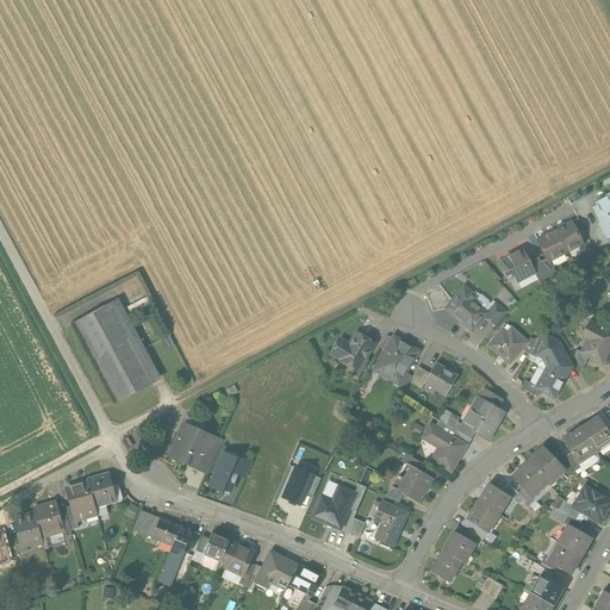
[(607,198),(598,203),(605,218),(609,225),(609,198),(607,199),(607,198)]
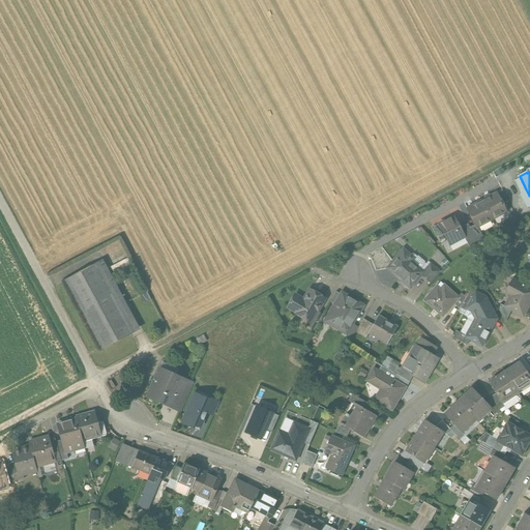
[(527,208),(529,206),(529,196),(526,189),(524,190),(524,189),(520,190),(522,195),(521,196),(527,208)]
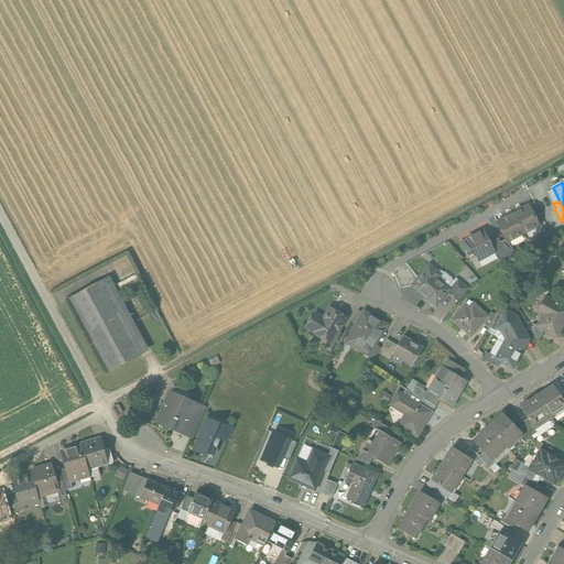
[(533,203),(528,206),(534,218),(540,215),(533,203)]
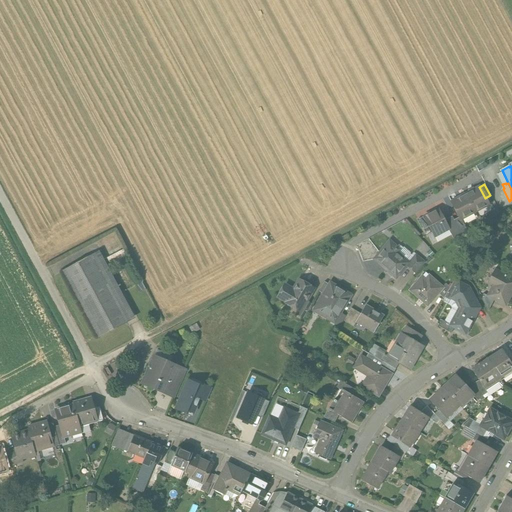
[(479,187),(465,195),(474,212),(489,205),(485,198),(479,187)]
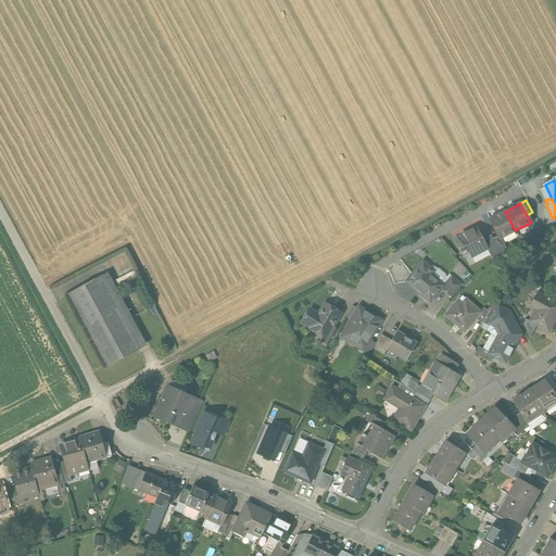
[(501,239),(515,230),(505,212),(490,219),(498,236),(500,239),(501,239)]
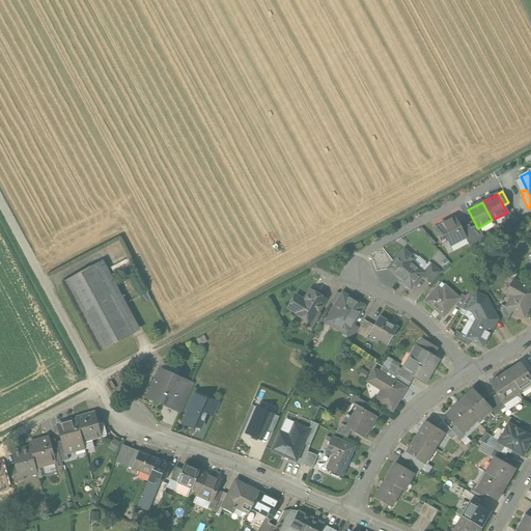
[(460,229),(454,217),(440,225),(445,235),(450,246),(465,239),(466,239),(460,229)]
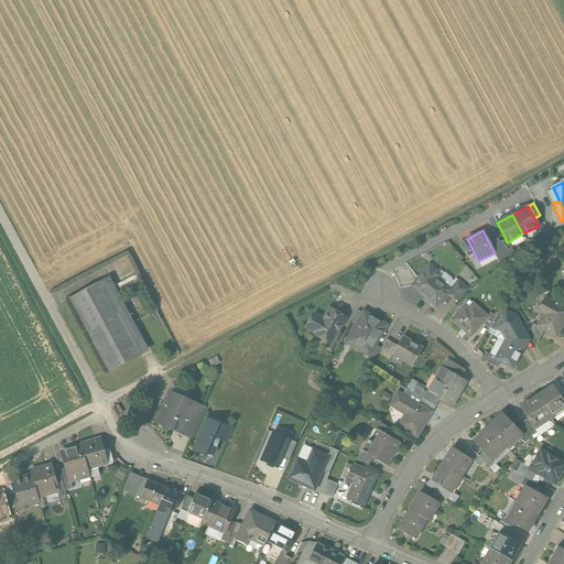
[(473,250),(467,239),(461,241),(467,253),(473,250)]
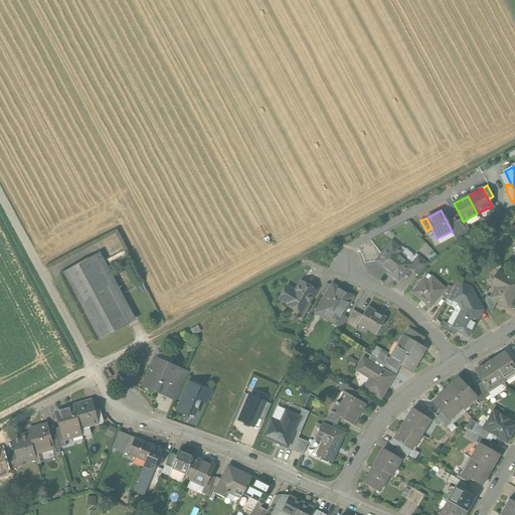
[(458,239),(464,235),(457,221),(455,218),(449,221),(458,239)]
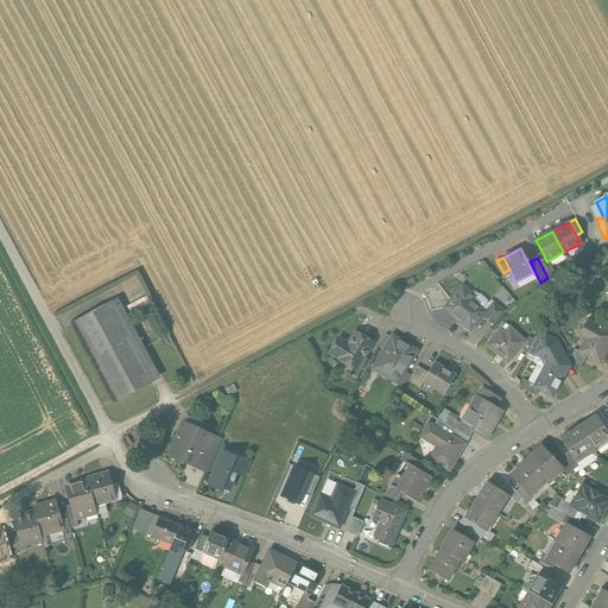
[(546,261),(545,258),(539,261),(548,278),(555,274),(548,261),(546,261)]
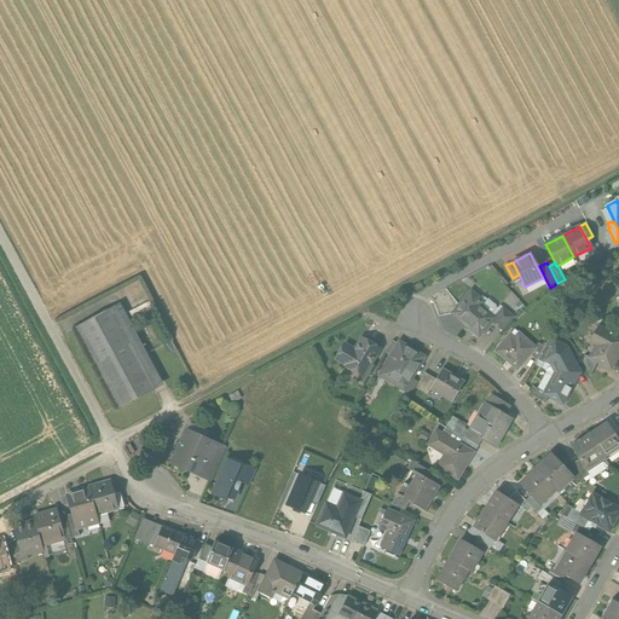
[(550,288),(539,266),(537,267),(543,278),(542,278),(548,289),(550,288)]
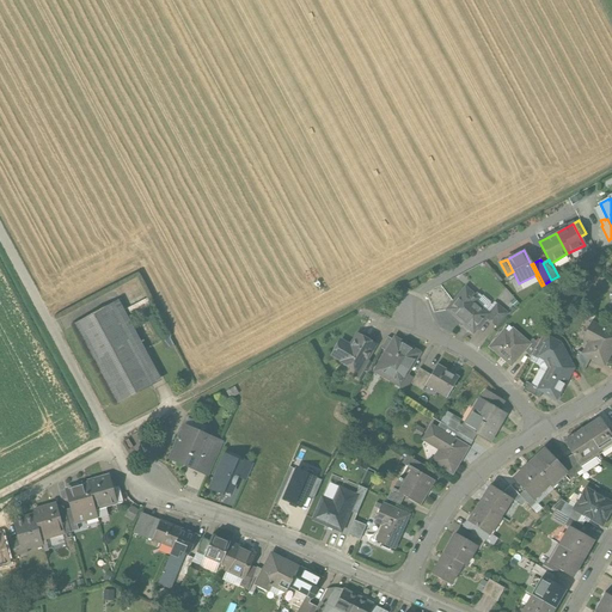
[(475,297),(466,288),(447,311),(473,334),(485,319),(489,314),(488,313),(497,304),(495,303),(491,305),(478,293),(475,297)]
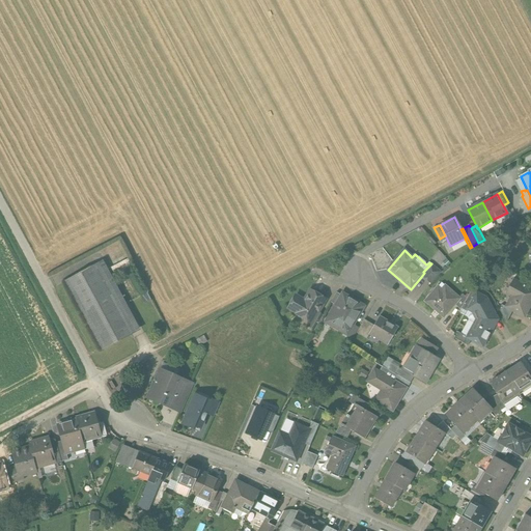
[(113,274),(128,269),(124,260),(110,266),(113,274)]
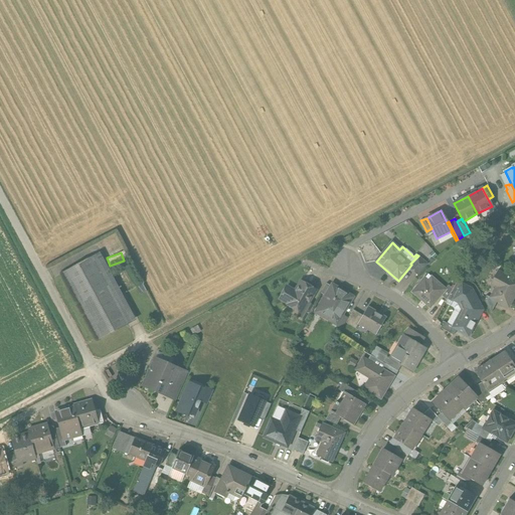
[(411,265),(408,269),(417,276),(425,267),(428,265),(418,255),(410,264),(411,265)]
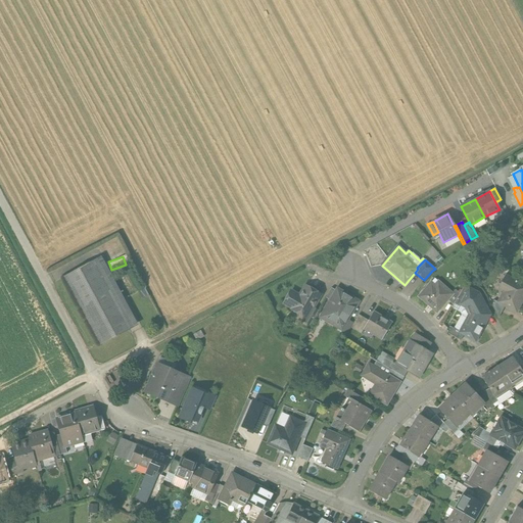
[(94,262),(65,277),(101,343),(130,329),(94,262)]
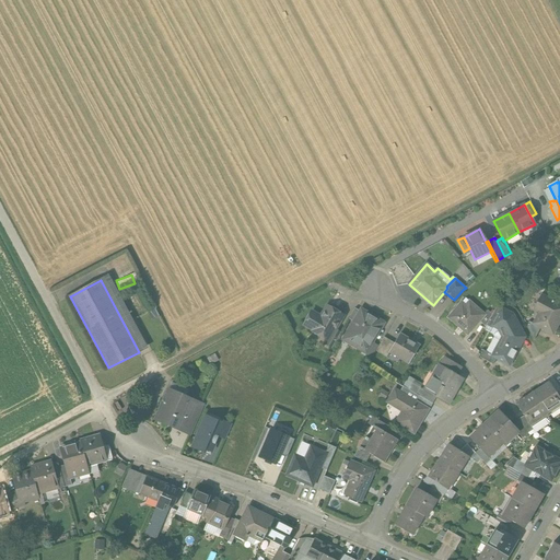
[(559,321),(559,304),(540,294),(533,311),(538,314),(533,324),(540,328),(552,335),(559,321)]
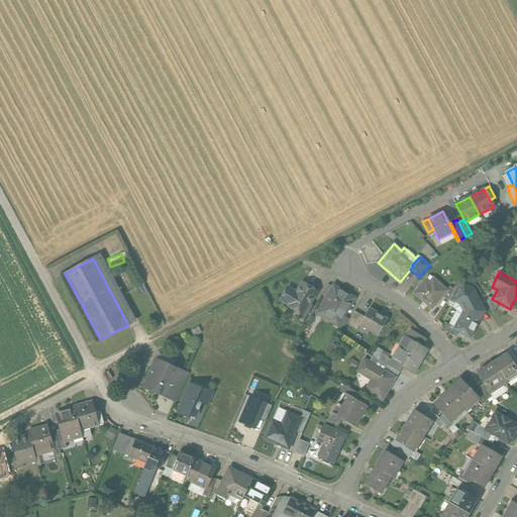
[(431,289),(424,283),(415,294),(431,309),(442,297),(447,291),(446,291),(436,282),(431,289)]
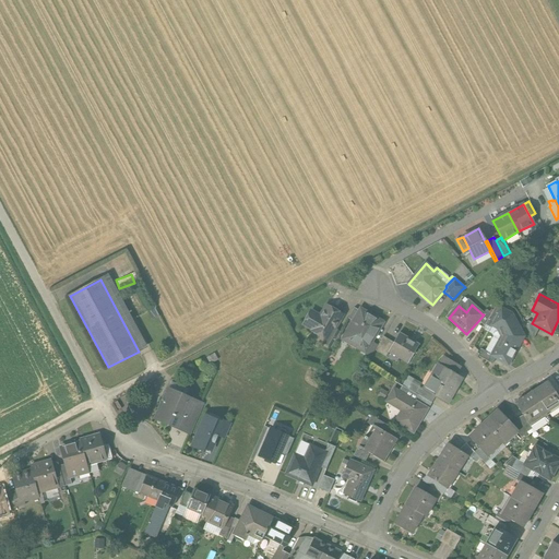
[(496,306),(491,314),(485,326),(491,330),(494,326),(491,326),(501,309),(496,306)]
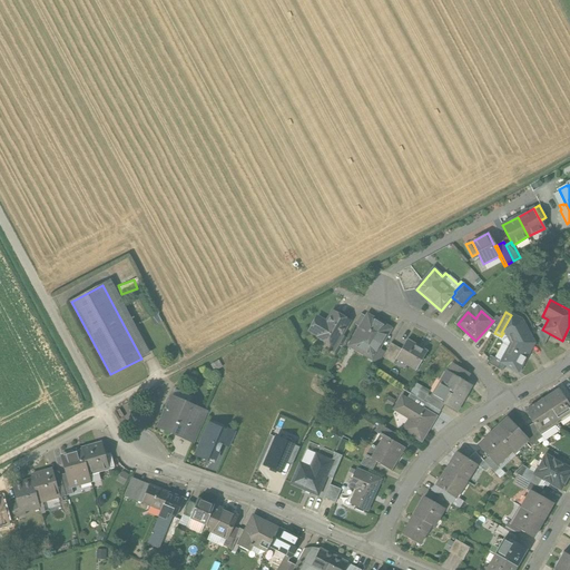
[(350,322),(333,313),(326,324),(317,318),(310,332),(320,336),(320,341),(324,343),(326,343),(333,347),(334,347),(341,336),(350,322)]
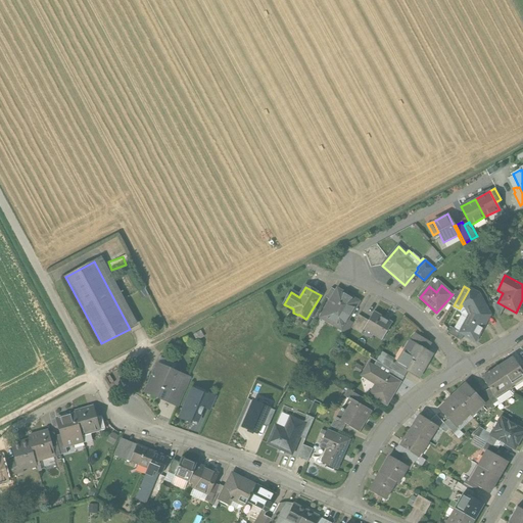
[(326,298),(331,301),(337,292),(331,289),(326,298)]
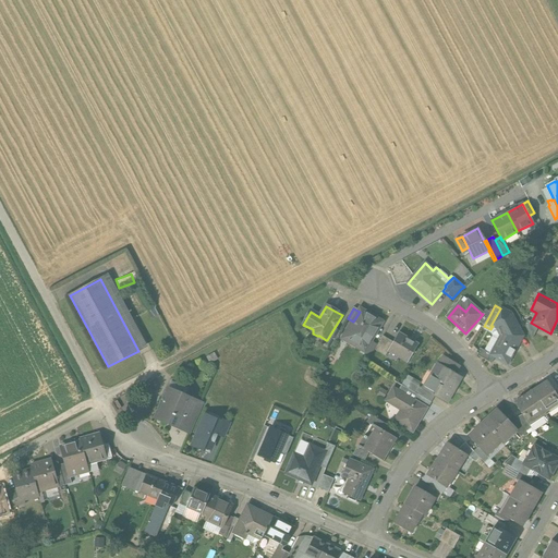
[(510,314),(500,308),(490,326),(493,326),(497,329),(500,337),(490,354),(490,355),(495,358),(508,364),(523,337),(510,314)]
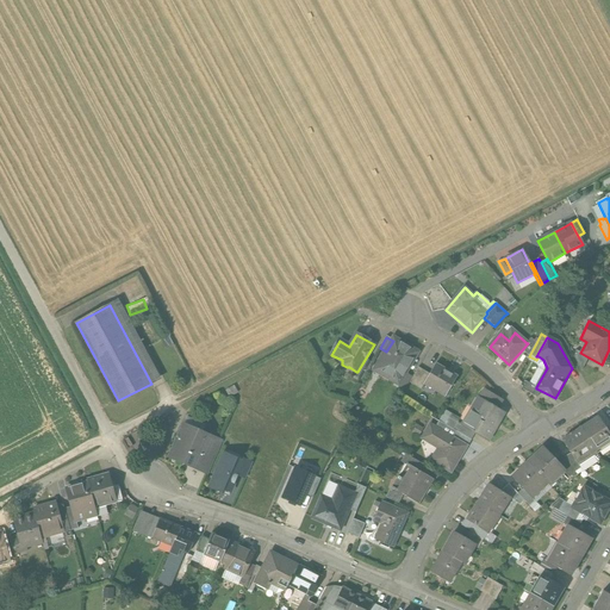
[(528,343),(522,350),(529,356),(536,343),(531,338),(527,343),(528,343)]
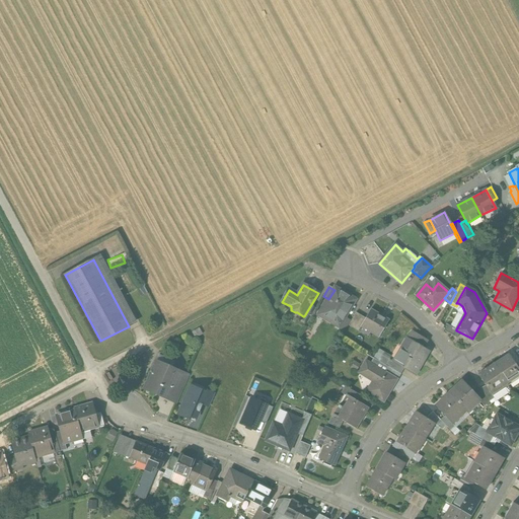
[(355,300),(335,289),(335,290),(328,299),(321,311),(329,316),(328,318),(340,324),(340,325),(345,317),(355,300)]
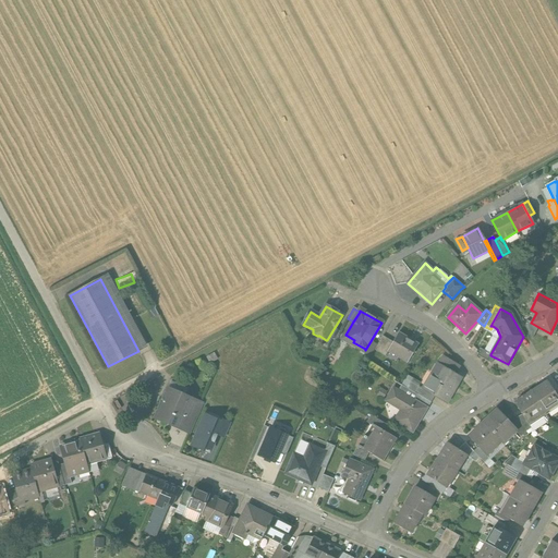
[(538,327),(531,323),(526,320),(524,325),(532,339),(538,327)]
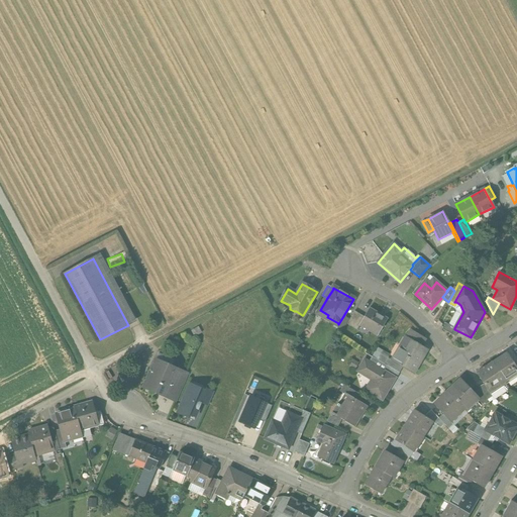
[(314,308),(309,305),(303,315),(302,315),(301,318),(307,321),(314,308)]
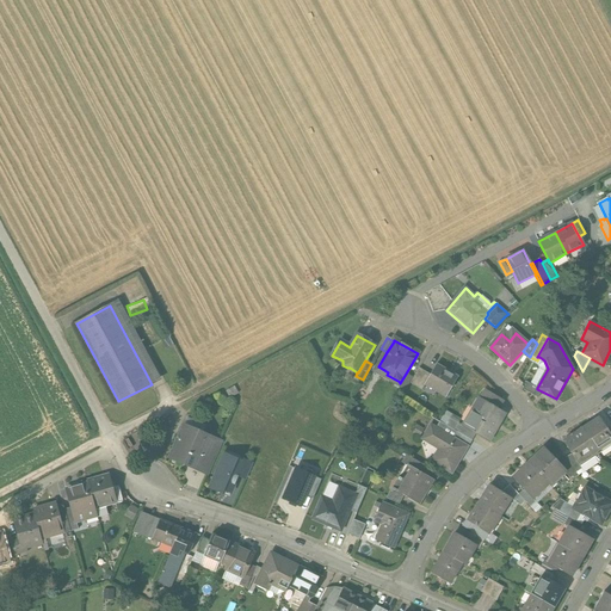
[(457,377),(437,365),(430,375),(425,384),(425,386),(446,397),(457,377)]
